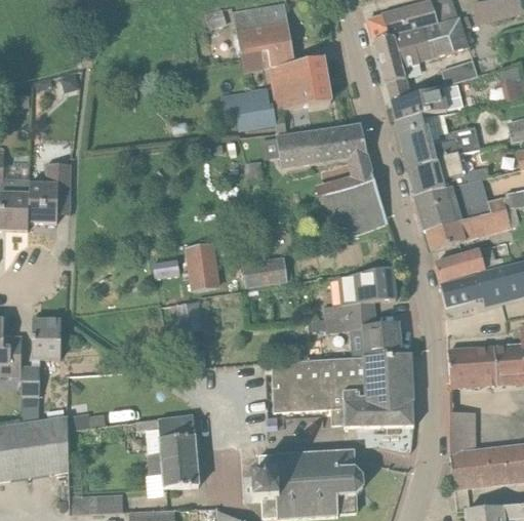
[(375,41),(421,28),(460,17),(460,21),(464,21),(456,0),(432,0),(367,19),(372,41),(375,41)]
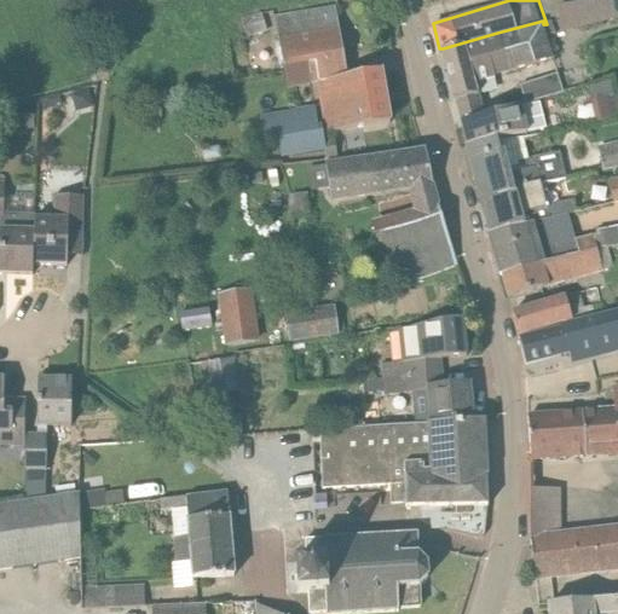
[(595,0),(600,21),(617,16),(612,0),(595,0)]
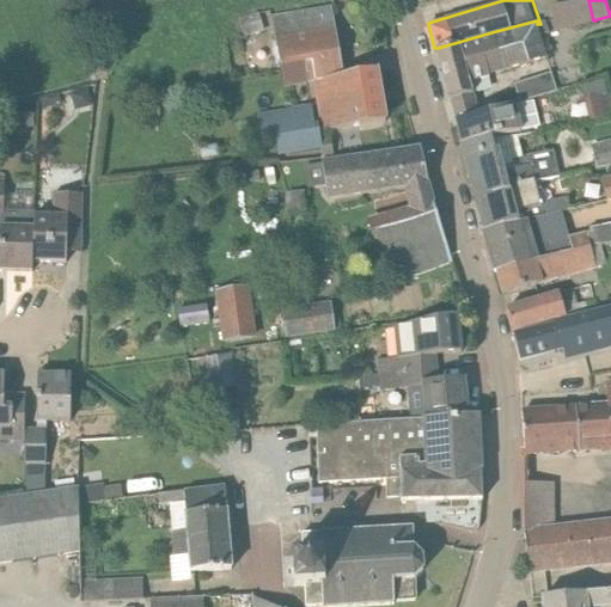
[(266,28),(260,10),(239,16),(245,34),(266,28)]
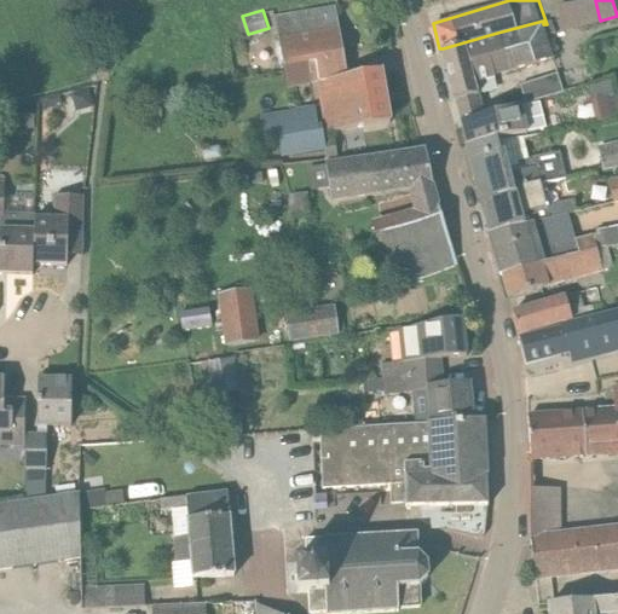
[(554,56),(543,24),(543,21),(497,33),(507,70),(554,56)]
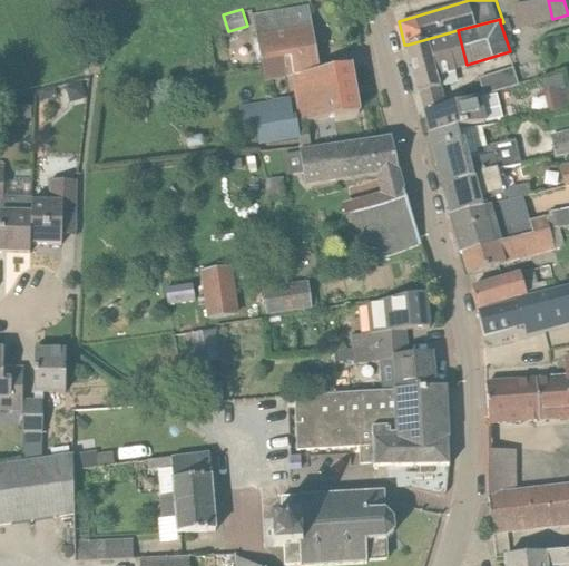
[(257,32),(262,59),(316,49),(312,22),(257,32)]
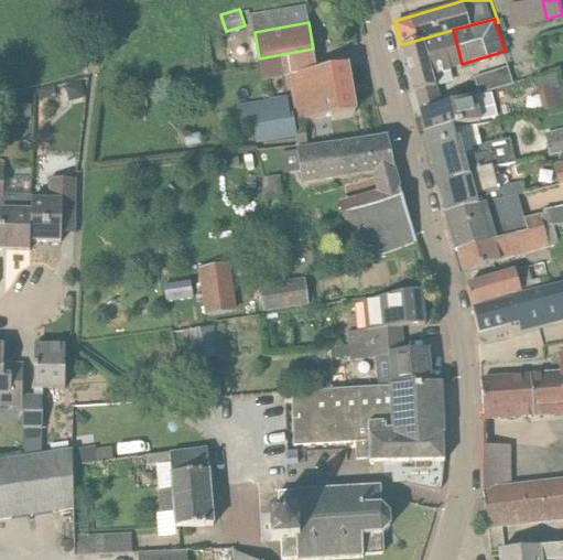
[(414,89),(415,89),(436,84),(434,75),(452,70),(451,67),(462,64),(453,30),(403,44),(414,89)]
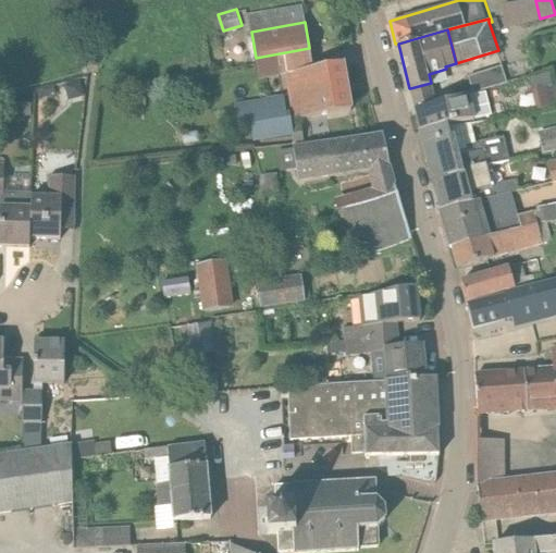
[(466,66),(467,72),(503,61),(501,56),(466,66)]
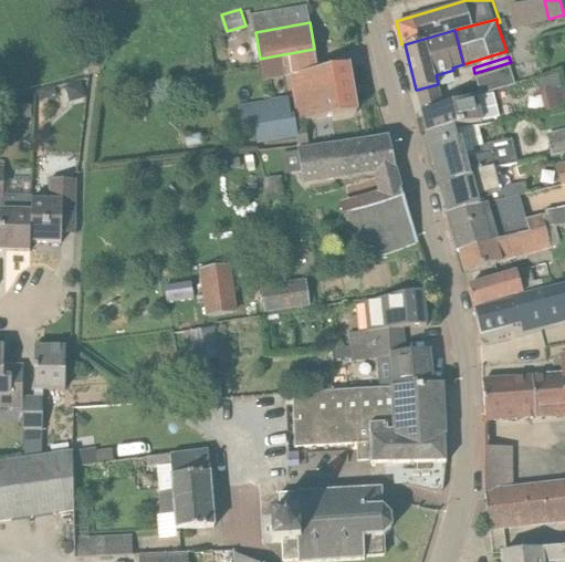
[(302,118),(357,108),(349,62),(293,73),(302,118)]
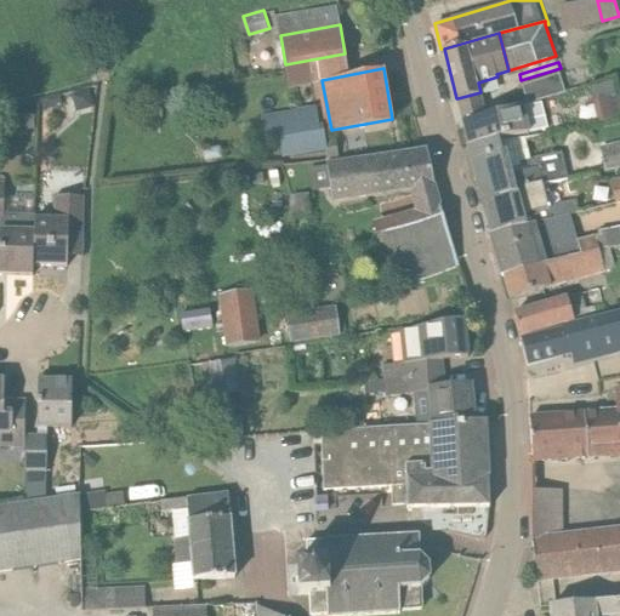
[(528,101),(566,89),(559,70),(523,83),(528,101)]
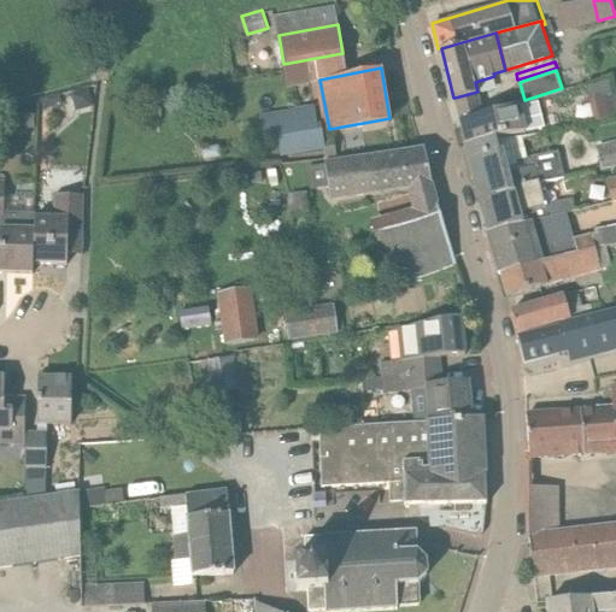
[(91,86),(71,90),(76,109),(95,104),(91,86)]
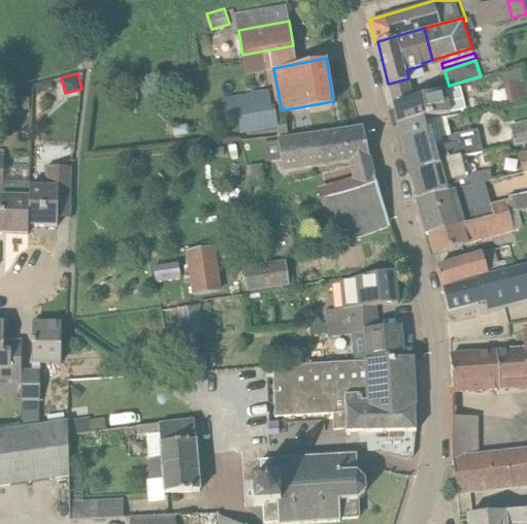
[(519,78),(503,83),(507,100),(524,97),(519,78)]
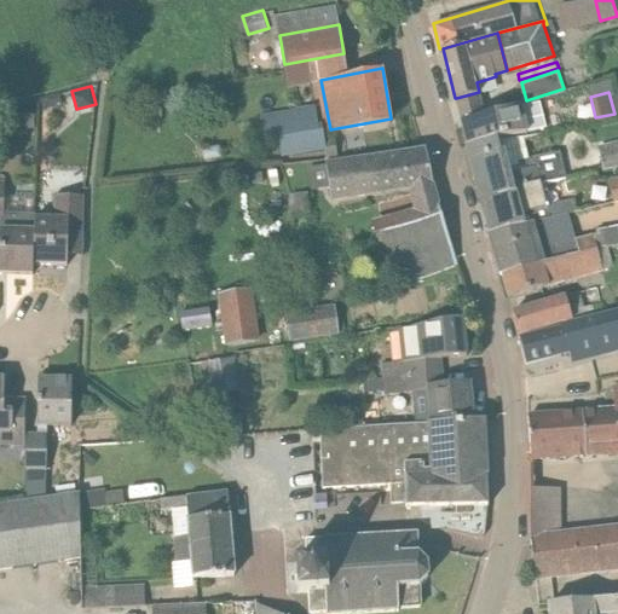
[(467,142),(524,132),(547,126),(539,100),(485,114),(461,120),(467,142)]
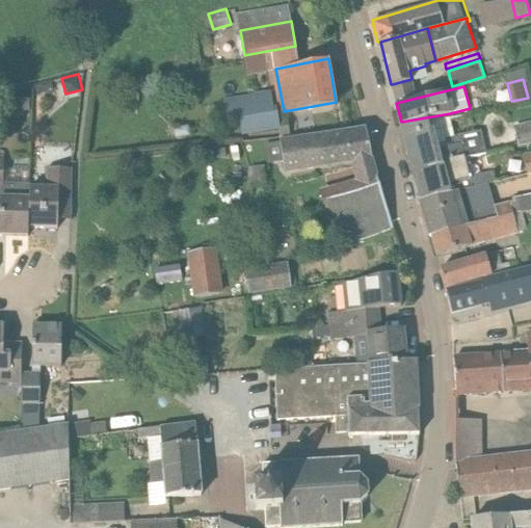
[(280,115),(274,87),(223,95),(227,121),(241,117),(242,131),(279,126),(280,135),(291,134),(288,114),(280,115)]
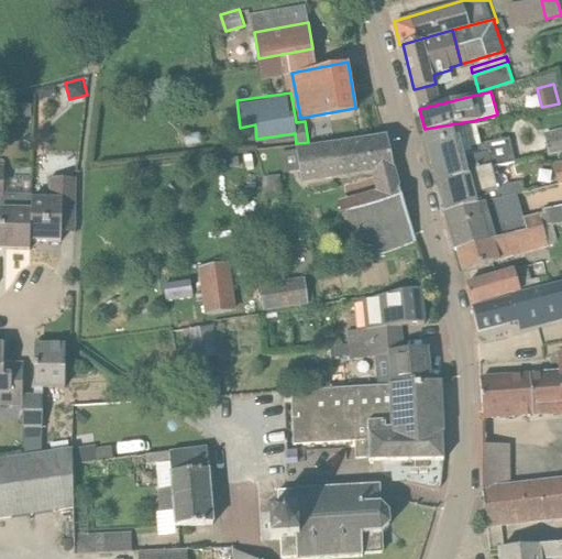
[(32,101),(18,100),(18,116),(32,116),(32,101)]
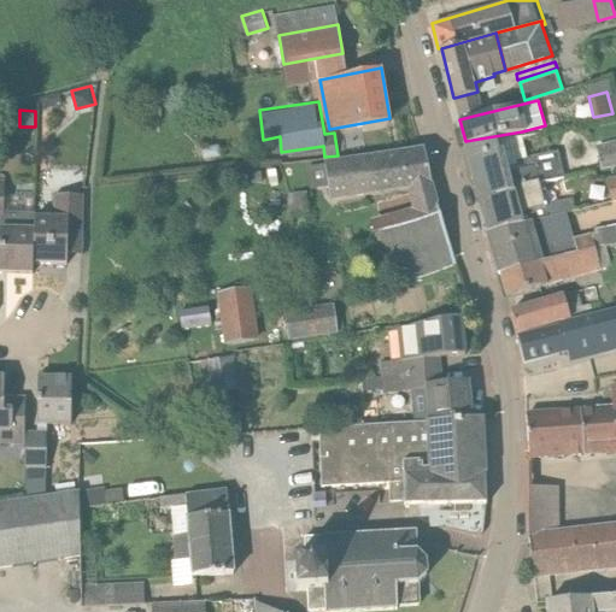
[(522,131),(465,141),(464,142),(480,200),(523,190),(522,186),(540,182),(540,181),(565,175),(558,148),(528,156),(522,131)]
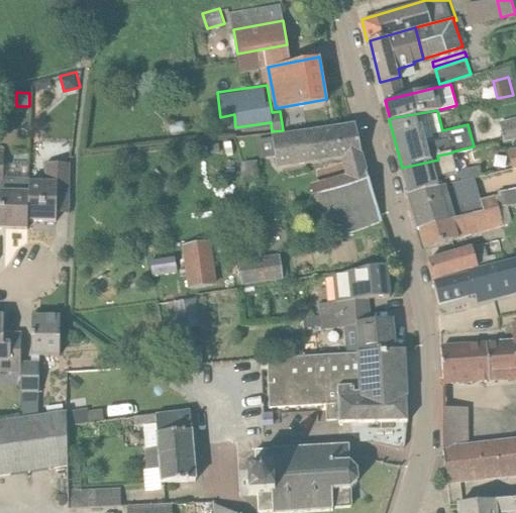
[(515,115),(500,119),(505,139),(515,136),(515,115)]
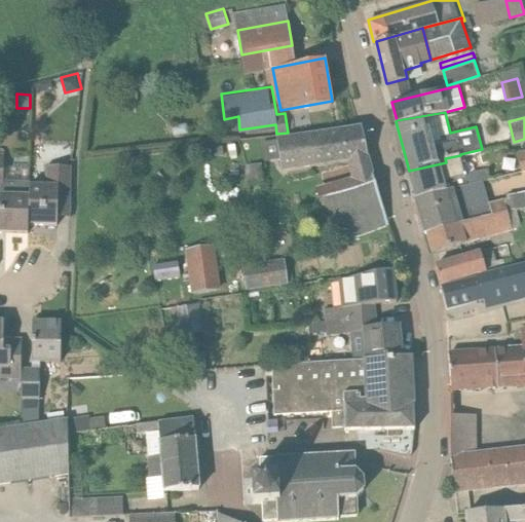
[(173,133),(188,131),(187,121),(172,123),(173,133)]
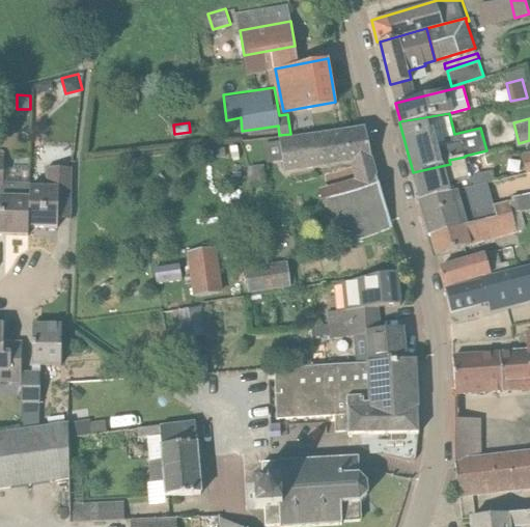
[(371,229),(391,222),(381,193),(374,173),(373,171),(365,173),(361,158),(369,156),(369,154),(364,127),(267,144),(270,160),(283,158),(285,169),(351,159),(355,177),(319,188),(335,239),(371,229)]
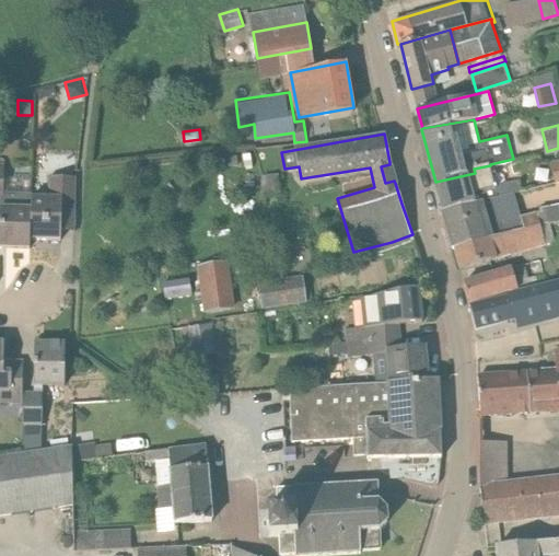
[(495,184),(490,165),(474,169),(475,173),(435,182),(444,212),(498,199),(497,196),(520,189),(516,178),(495,184)]
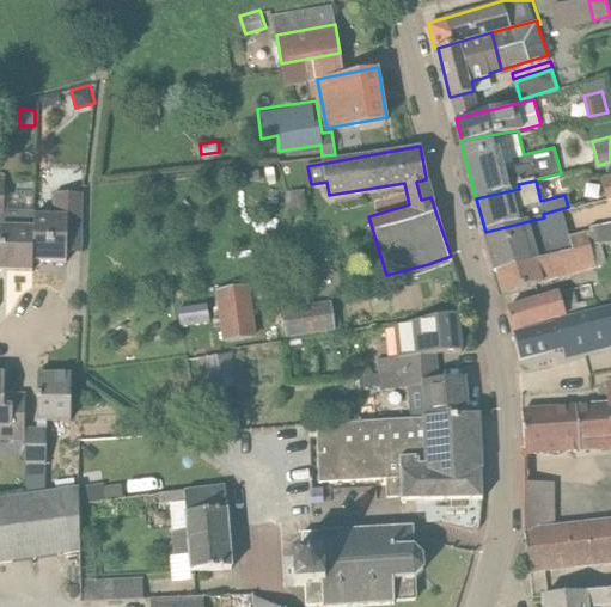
[(285,189),(286,207),(305,206),(305,188),(285,189)]
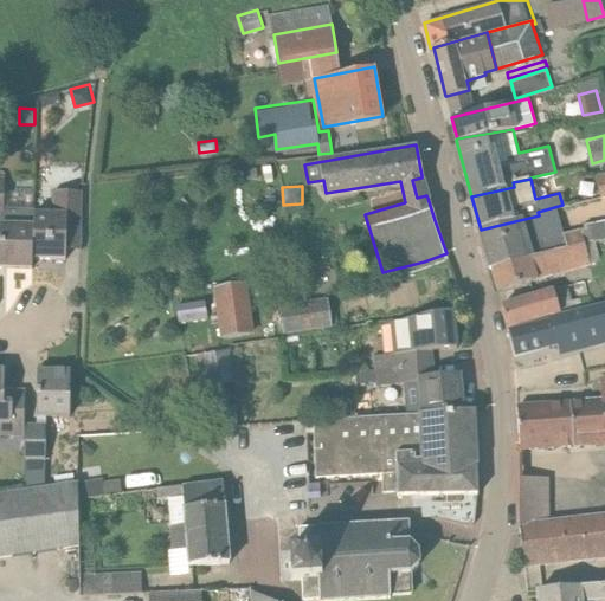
[(34,223),(33,223),(33,256),(66,257),(68,224),(82,224),(83,189),(55,188),(55,209),(34,209),(34,223)]
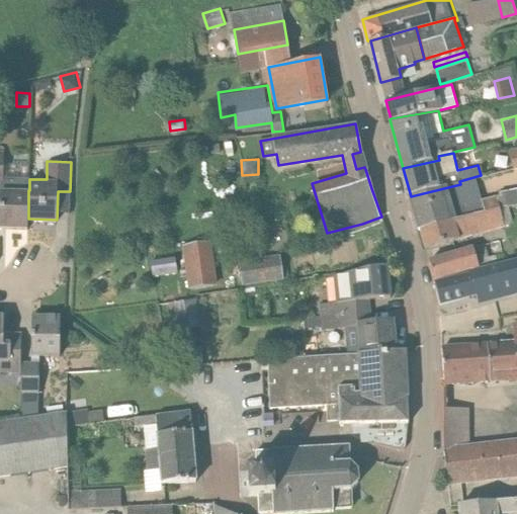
[(411,196),(419,225),(489,207),(486,196),(464,201),(460,184),(411,196)]
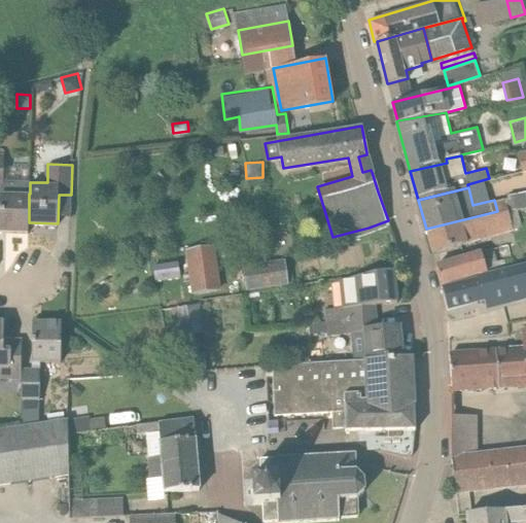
[(525,189),(507,195),(507,197),(519,195),(521,206),(525,204),(525,189)]
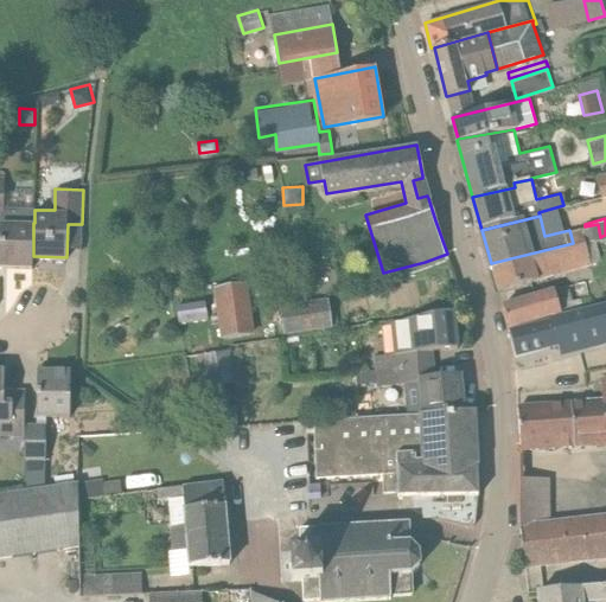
[(0,264),(32,266),(33,256),(33,223),(1,222),(0,245),(0,264)]
